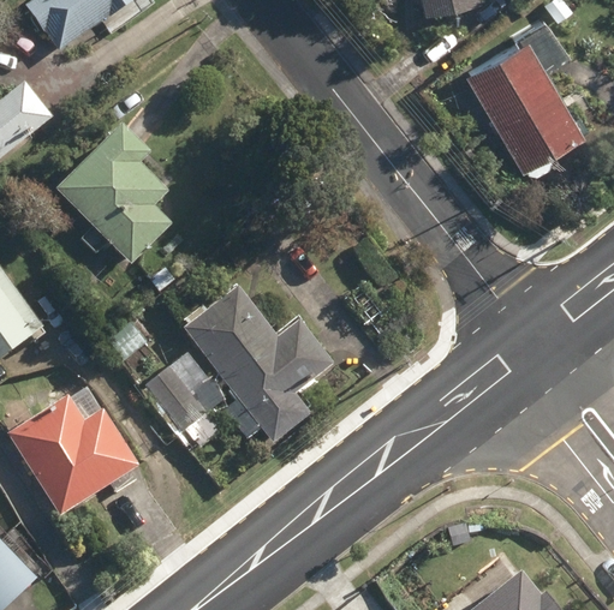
[(31,0),(27,4),(58,51),(131,0),(31,0)]
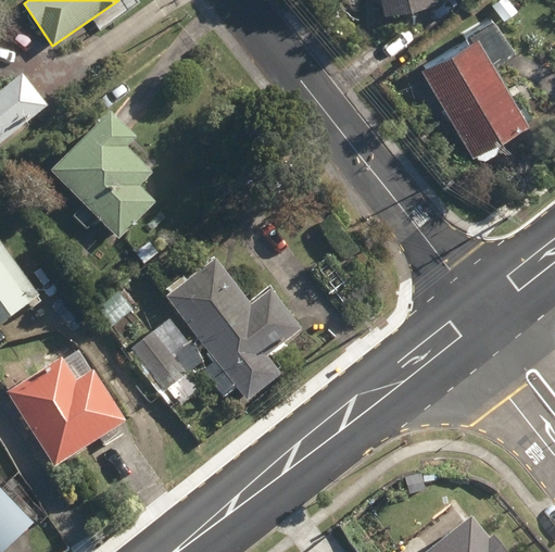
[(380,0),(383,9),(420,0),(380,0)]
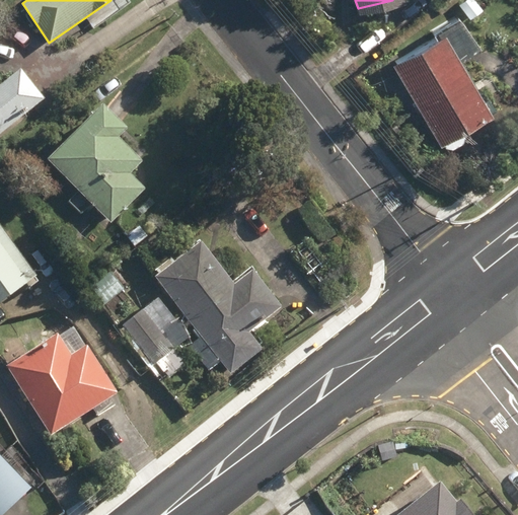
[(461,0),(460,1),(472,15),(483,6),(477,0),(461,0)]
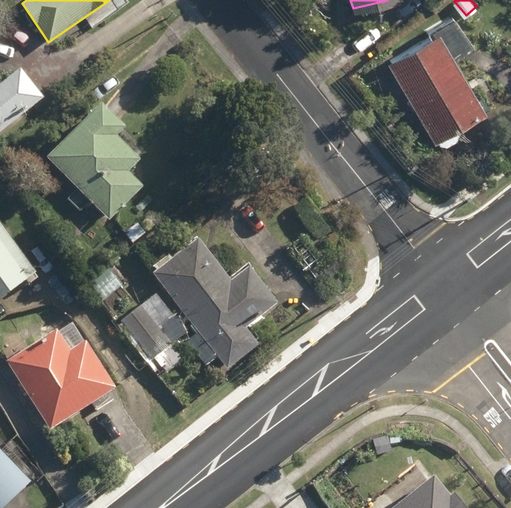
[(437,139),(449,142),(456,137),(459,128),(487,111),(454,54),(473,44),(455,13),(429,28),(433,35),(390,60),(436,140),(437,139)]
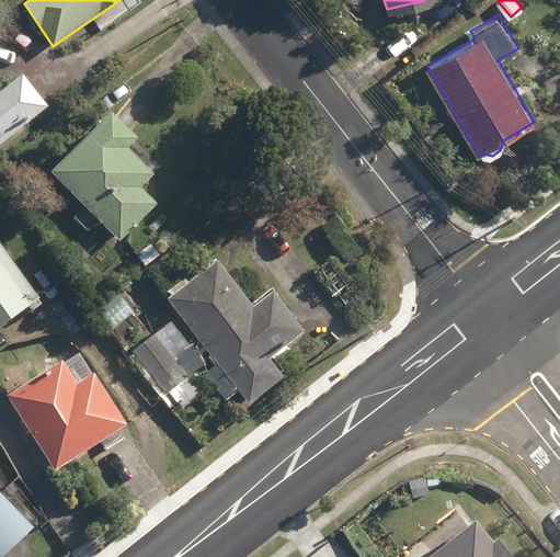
[(0,144),(48,106),(23,74),(0,90),(0,144)]
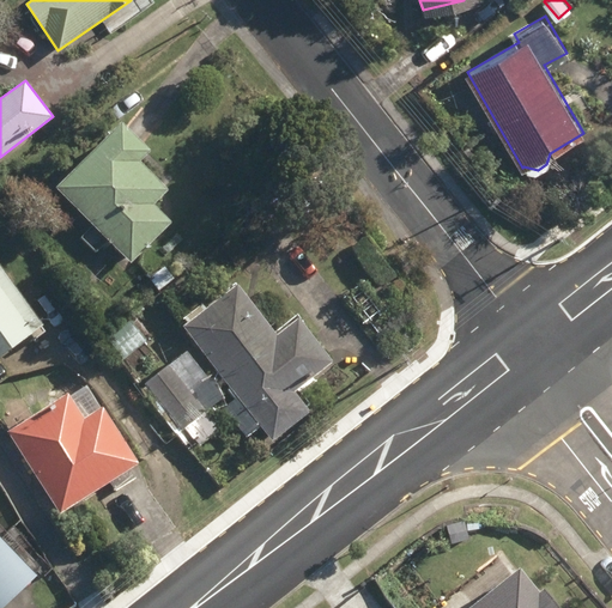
[(55,187),(129,263),(171,224),(153,205),(168,190),(139,162),(150,152),(121,122),(55,187)]
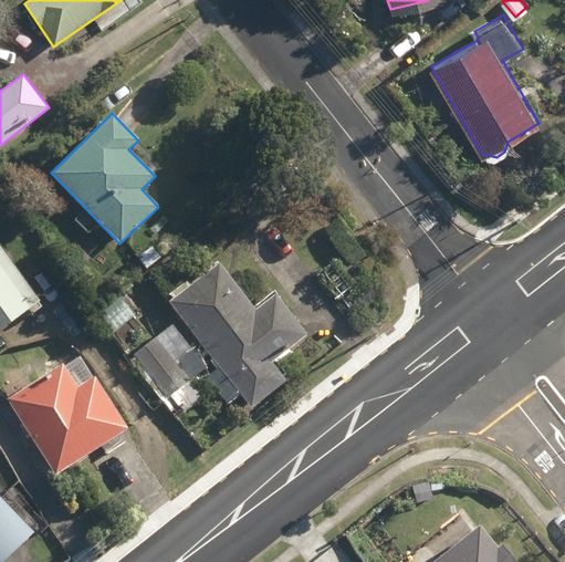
[(0,328),(39,301),(0,246),(0,328)]
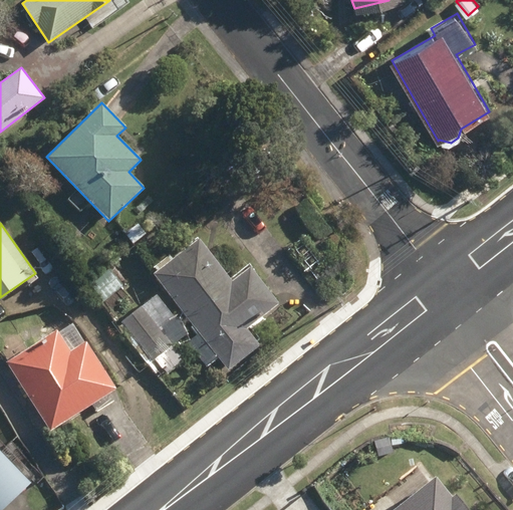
[(218,358),(228,370),(259,345),(247,329),(279,304),(248,264),(229,279),(198,239),(171,261),(168,258),(156,266),(159,270),(153,275),(198,333),(187,342),(206,366),(218,358)]
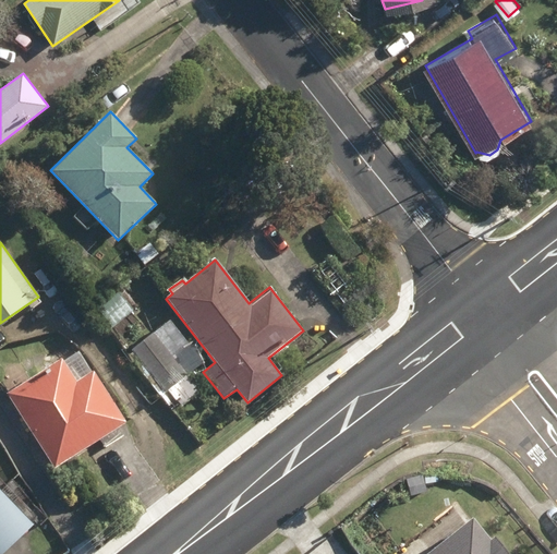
[(97,309),(111,326),(133,311),(119,292),(97,309)]
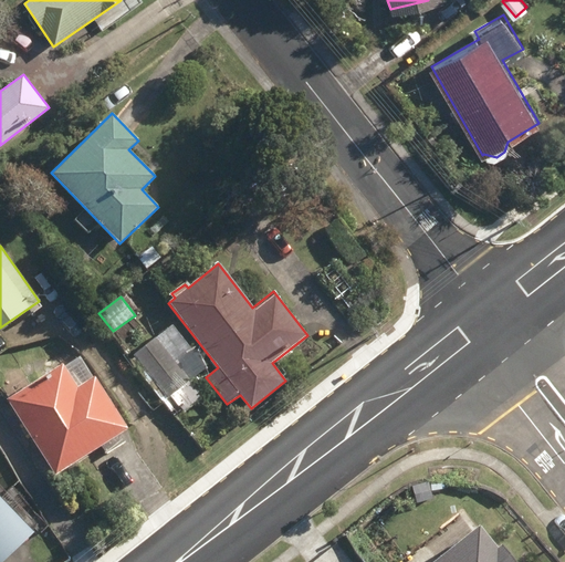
[(135,354),(182,413),(205,394),(192,377),(206,366),(171,324),(135,354)]
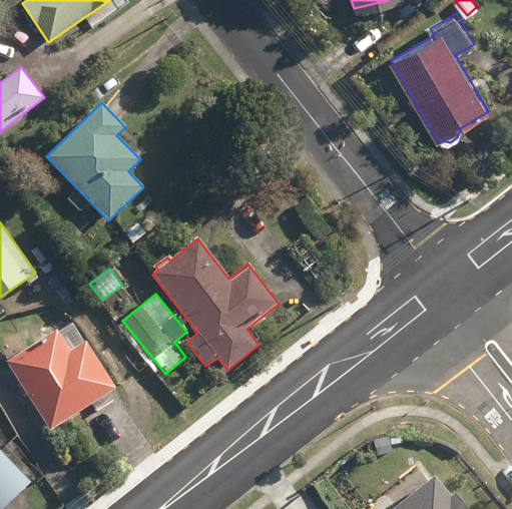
[(5,362),(51,431),(117,388),(74,324),(59,334),(56,329),(5,362)]
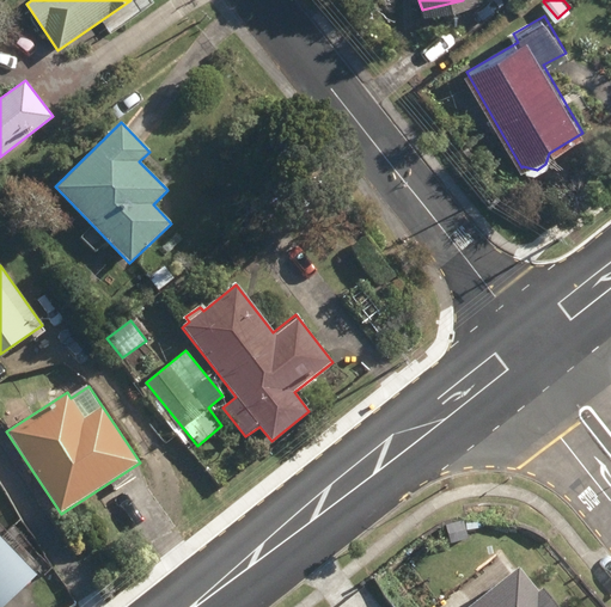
[(0,606),(2,606),(37,574),(36,572),(40,568),(0,526),(0,606)]
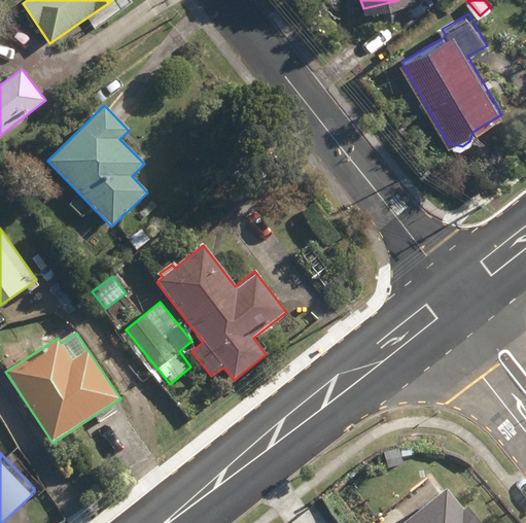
[(448,482),(395,522),(475,522),(483,517),(468,499),(464,502),(448,482)]
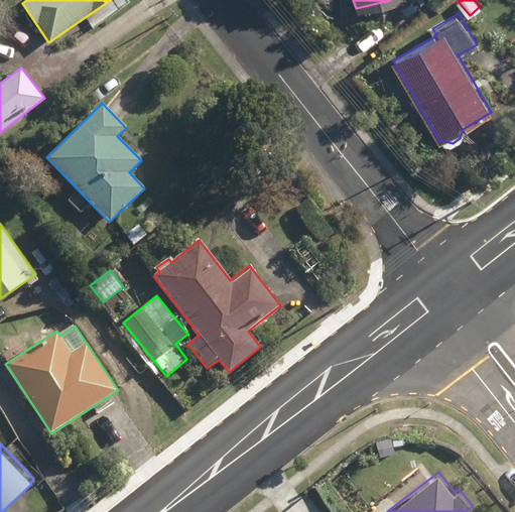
All buildings are outlined.
